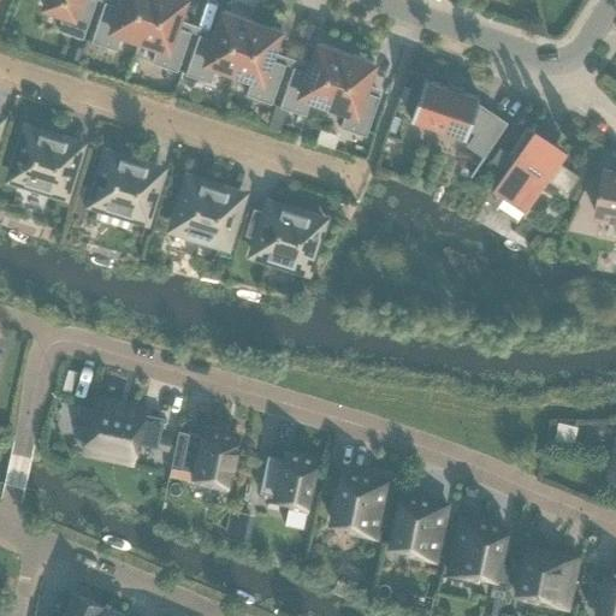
[(42,0),(41,5),(45,6),(45,7),(63,15),(57,30),(83,40),(96,0),(42,0)]
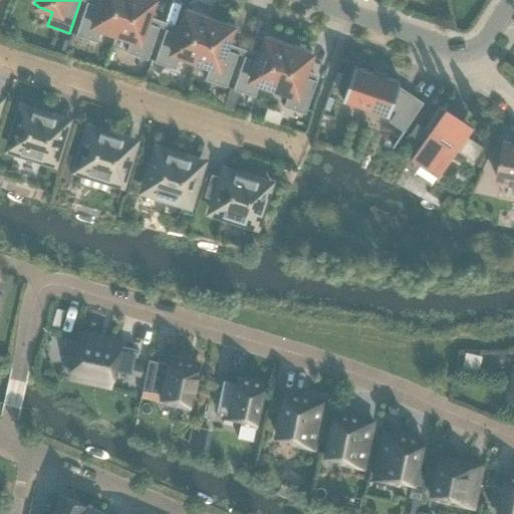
[(116,34),(127,0),(101,0),(99,6),(87,2),(75,35),(97,42),(101,29),(116,34)]
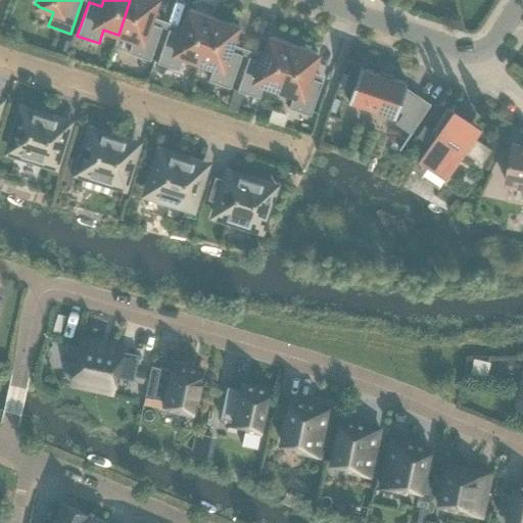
[(156,0),(130,0),(119,35),(133,40),(129,53),(150,61),(161,28),(149,24),(156,0)]
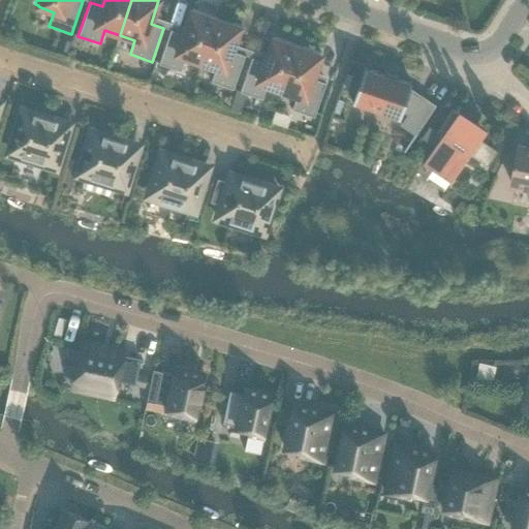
[(200,63),(216,18),(192,9),(184,34),(170,30),(159,64),(181,71),(186,58),(200,63)]
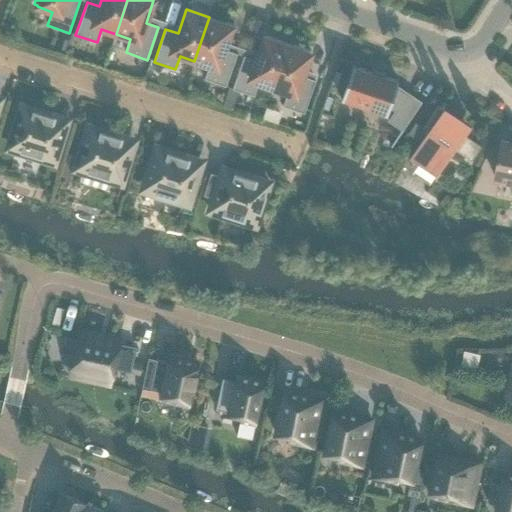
[(233,25),(209,17),(194,61),(209,66),(204,79),(225,87),(237,54),(224,50),(233,25)]
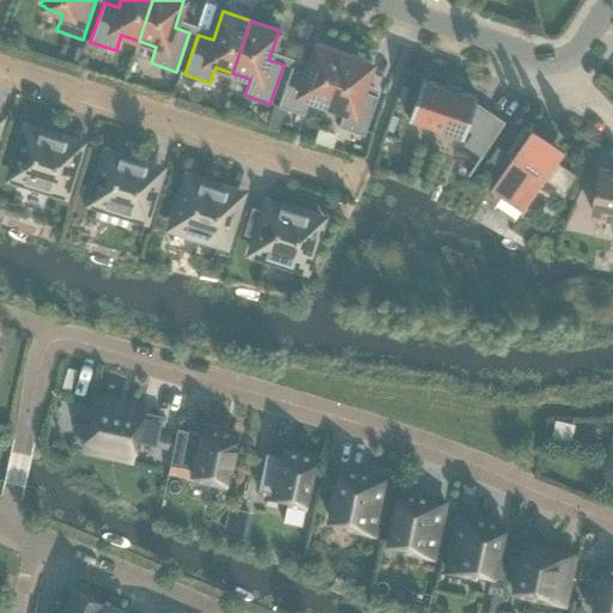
[(326,105),(345,53),(316,43),(307,72),(291,67),(278,107),(303,115),(309,99),(326,105)]
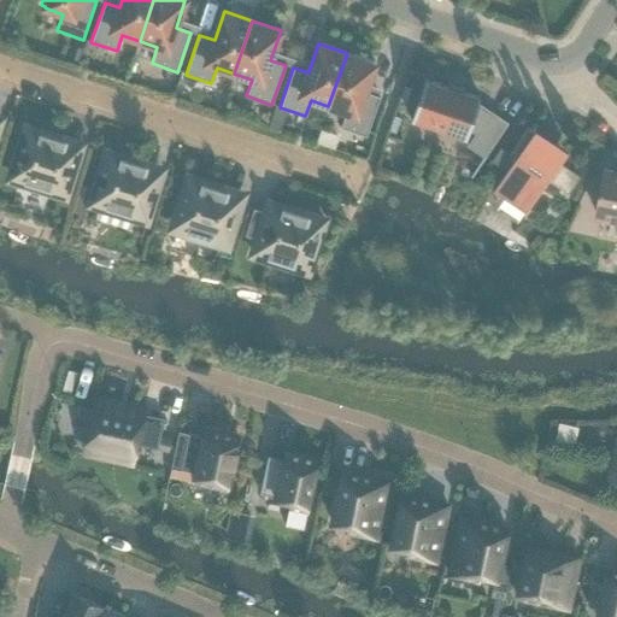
[(375,63),(347,53),(328,106),(346,112),(340,128),(366,137),(380,98),(364,92),(375,63)]
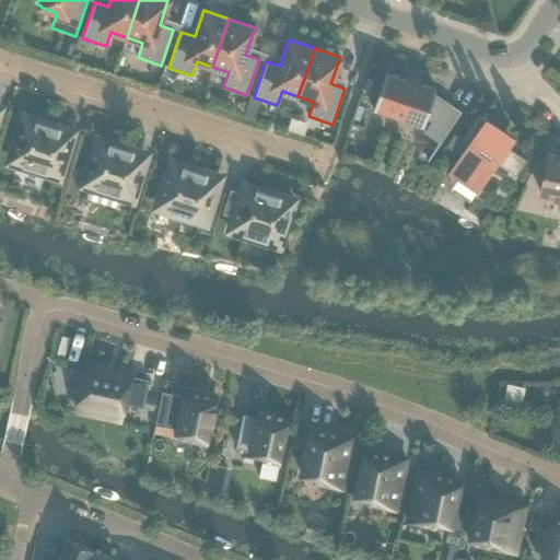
[(421,126),(424,117),(433,123),(426,133),(440,143),(461,113),(459,112),(458,113),(432,95),(434,90),(386,73),(374,111),(421,126)]
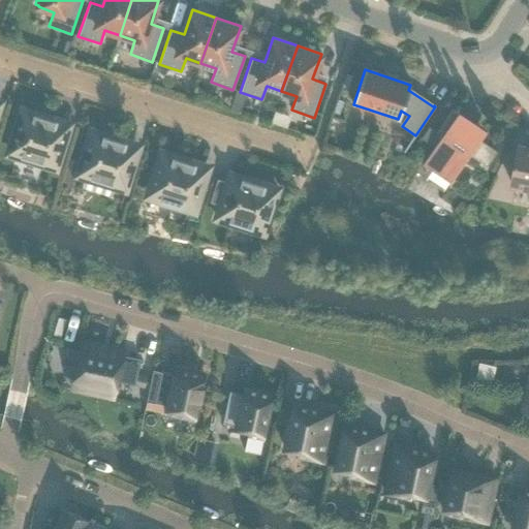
[(57,121),(32,113),(22,110),(13,135),(17,136),(11,155),(56,169),(67,131),(55,127),(57,121)]
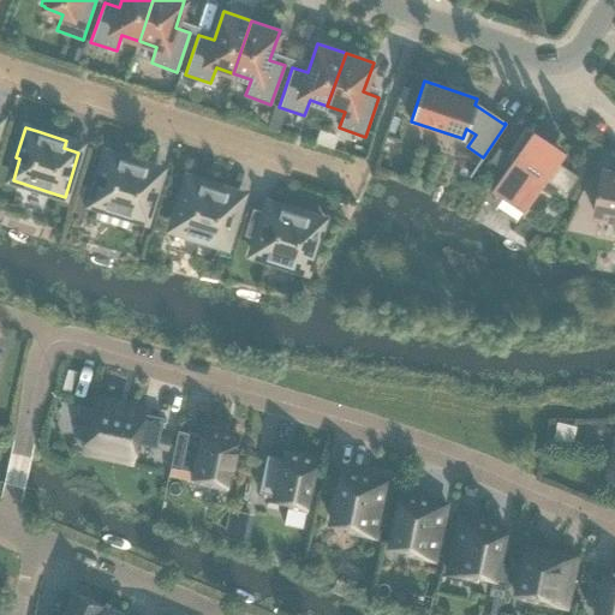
[(499,148),(490,161),(505,171),(491,191),(524,213),(545,180),(566,193),(577,177),(557,163),(565,151),(533,129),(531,131),(526,127),(508,155),(499,148)]
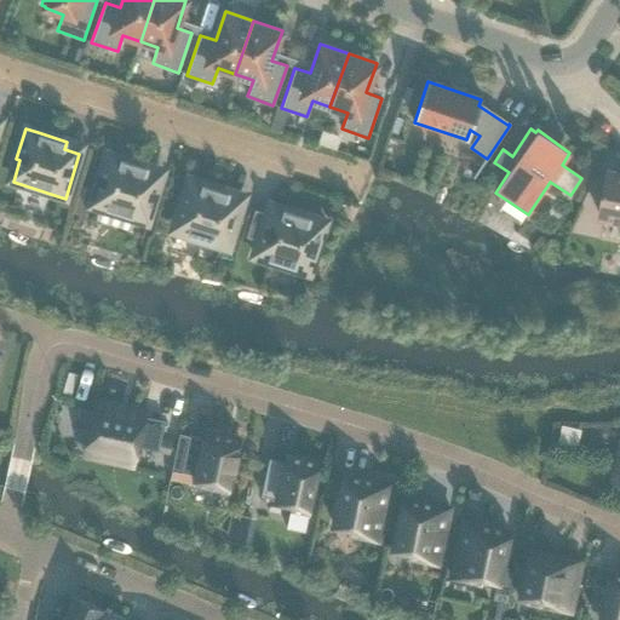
[(107,154),(97,184),(101,185),(95,207),(147,224),(160,179),(145,174),(148,166),(107,154)]
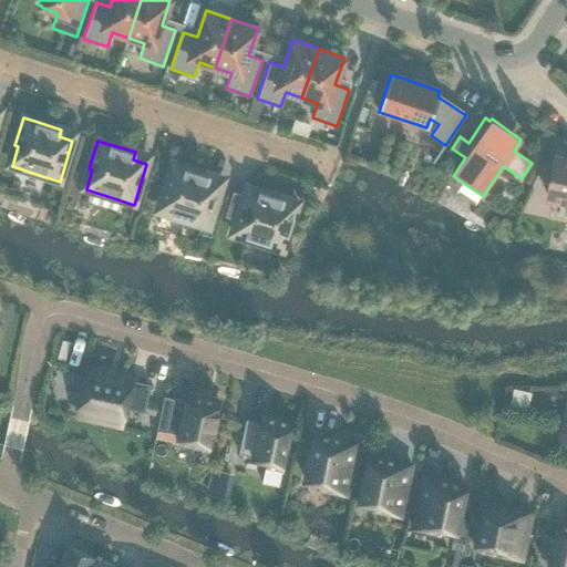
[(554,161),(546,195),(553,196),(552,202),(566,204),(566,158),(560,157),(559,163),(554,161)]
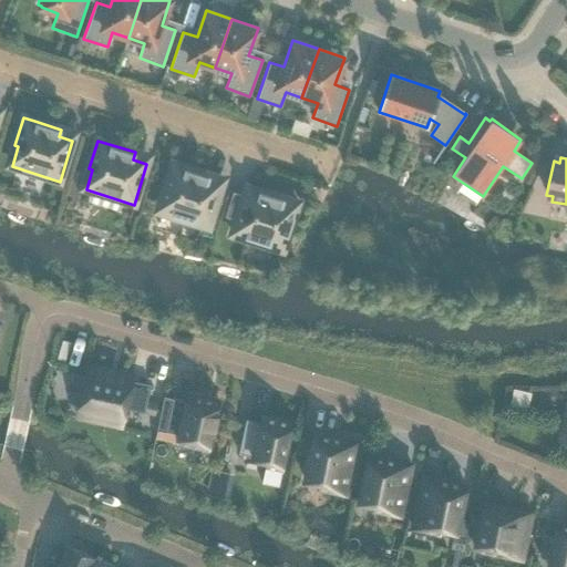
[(172,164),(164,192),(167,193),(161,213),(208,228),(222,187),(207,183),(209,175),(172,164)]
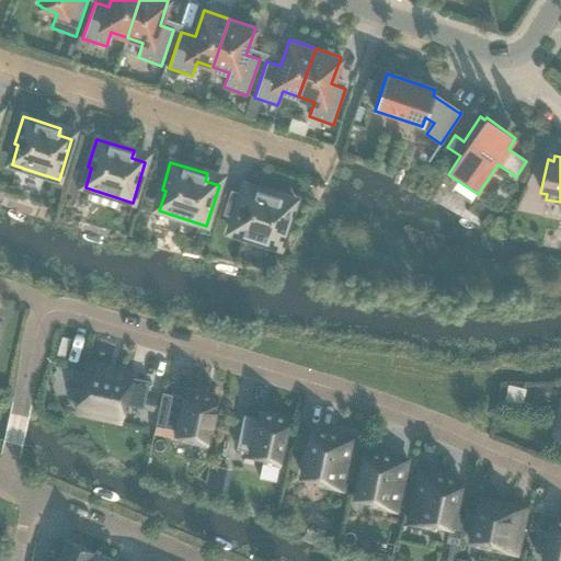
[(241,193),(229,232),(276,248),(283,228),(286,228),(295,201),(258,190),(255,196),(241,193)]
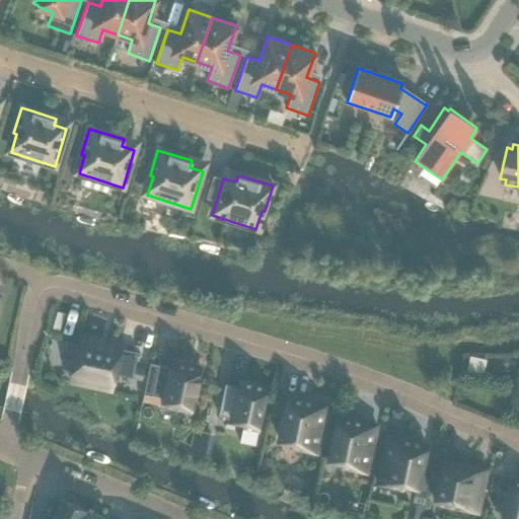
[(122,344),(80,336),(73,372),(114,380),(116,374),(133,378),(138,353),(124,350),(124,353),(120,352),(122,344)]
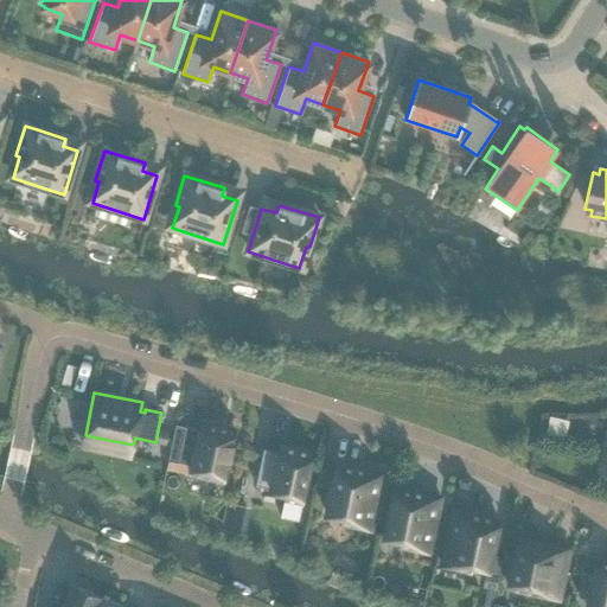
[(224,481),(235,430),(203,423),(202,425),(200,430),(185,427),(178,462),(193,466),(191,475),(224,481)]
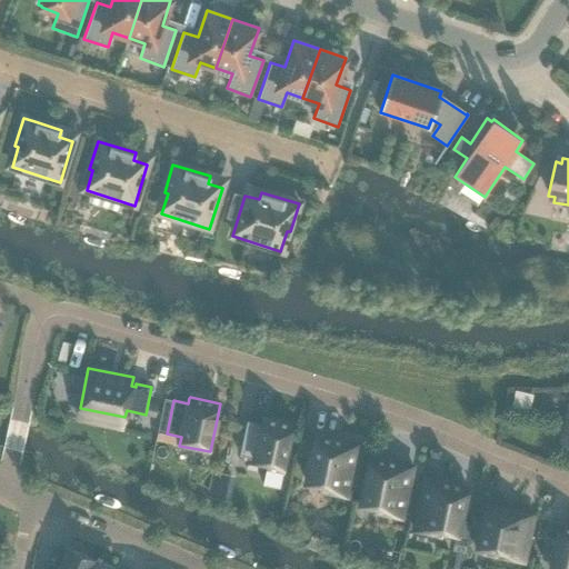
[(263,420),(260,420),(259,426),(245,422),(237,457),(251,460),(251,462),(265,466),(262,476),(263,476),(265,470),(280,475),(290,427),(288,426),(288,425),(265,420),(263,420)]
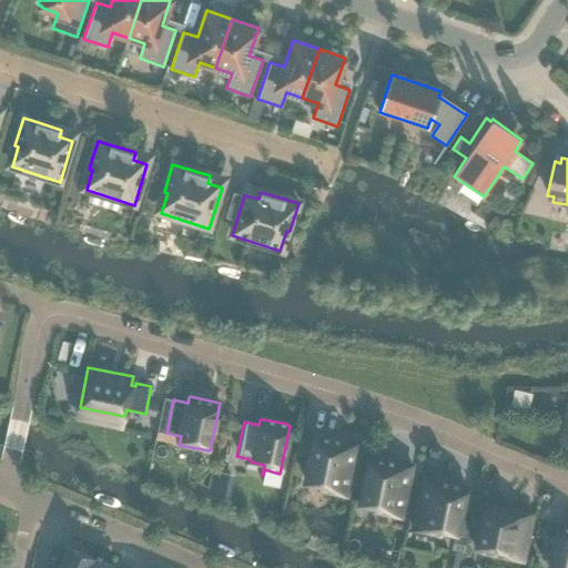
[(343,444),(344,440),(316,434),(305,485),(322,488),(318,500),(320,500),(322,492),(345,497),(356,446),(343,444)]
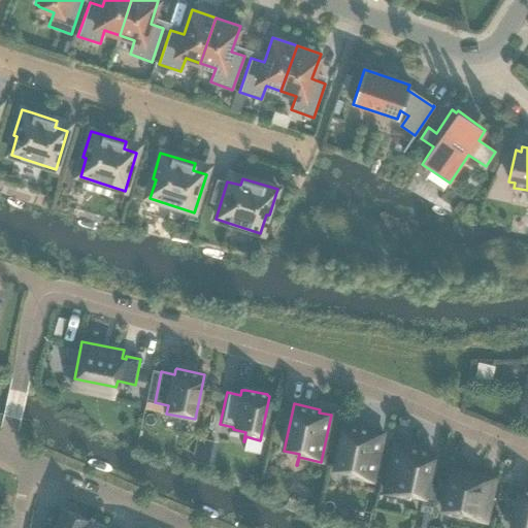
[(275,423),(285,425),(288,407),(278,406),(275,423)]
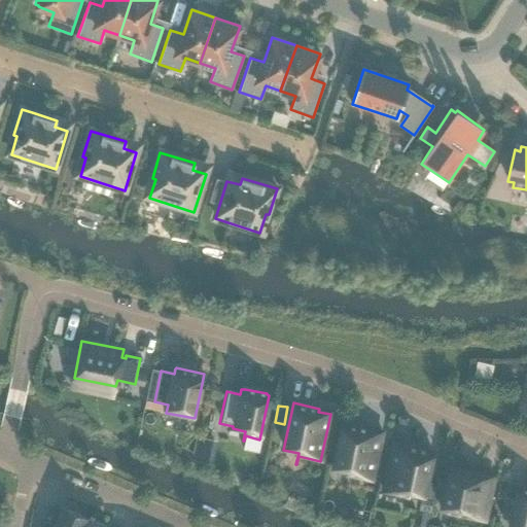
[(357,425),(356,428),(344,425),(334,472),(355,478),(354,485),(355,486),(357,475),(372,478),(382,430),(357,425)]
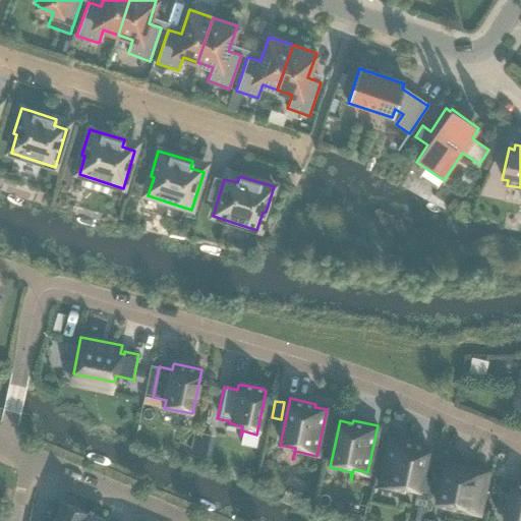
[(194,441),(213,445),(215,436),(196,431),(194,441)]
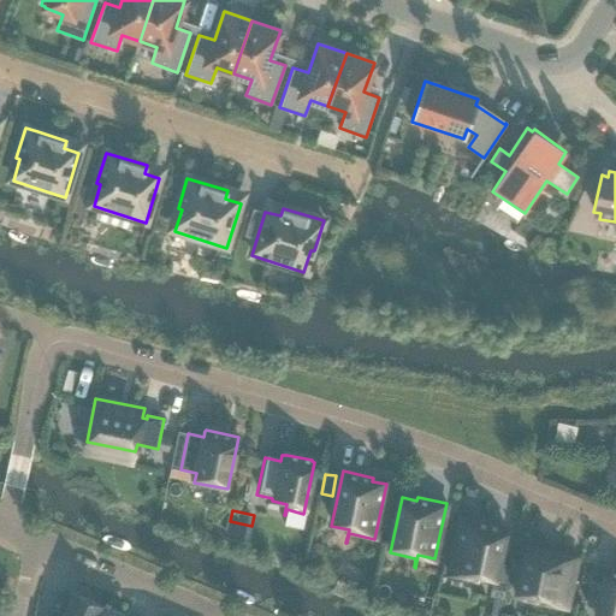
[(475,521),(475,525),(461,522),(449,576),(474,582),(473,592),(474,592),(477,579),(493,582),(493,581),(505,527),(475,521)]
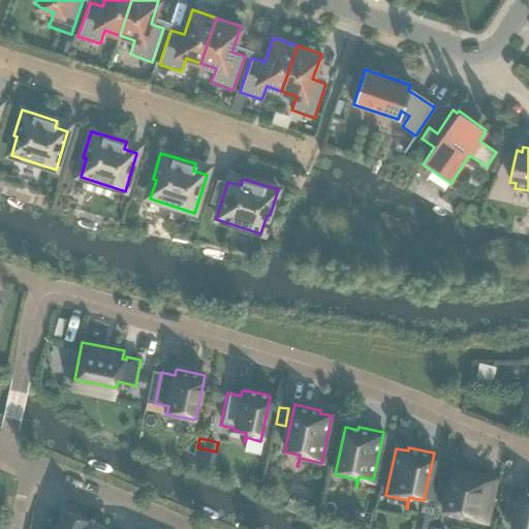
[(492,474),(449,465),(440,508),(464,514),(471,515),(472,507),(485,510),(492,474)]
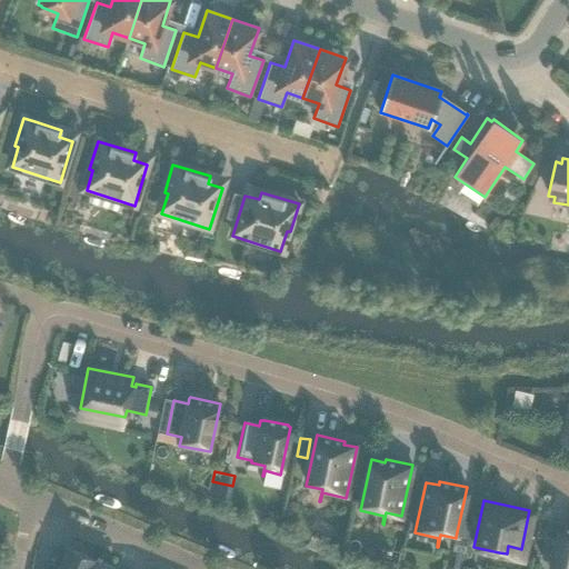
[(568,568),(568,528),(561,527),(558,541),(548,539),(543,558),(553,560),(552,568),(568,568)]
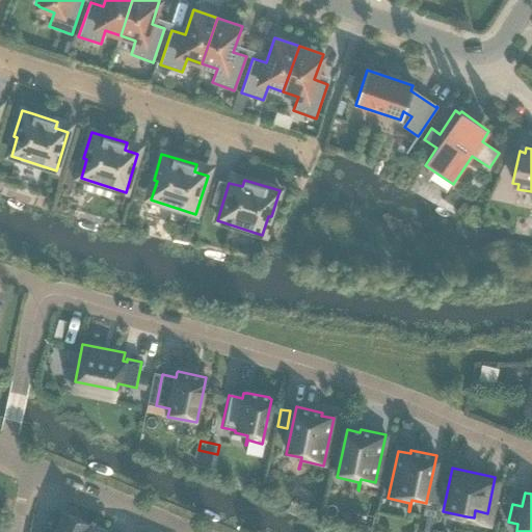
[(426,503),(423,515),(427,516),(434,517),(437,505),(430,503),(426,502),(426,503)]
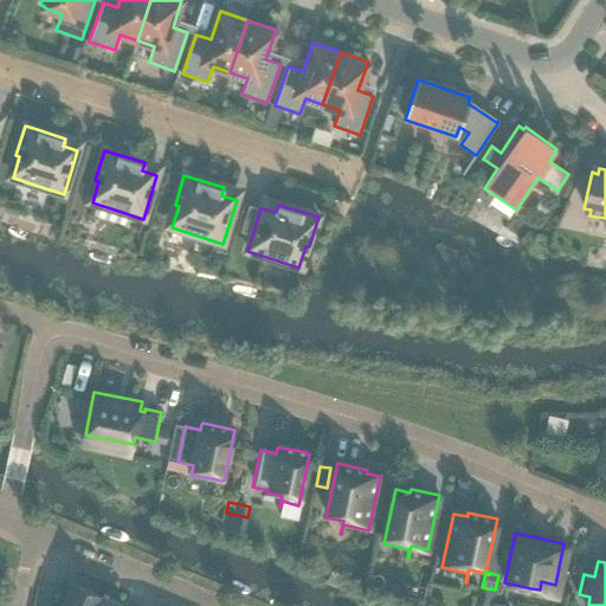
[(94,605),(98,597),(72,586),(63,605),(94,605)]
